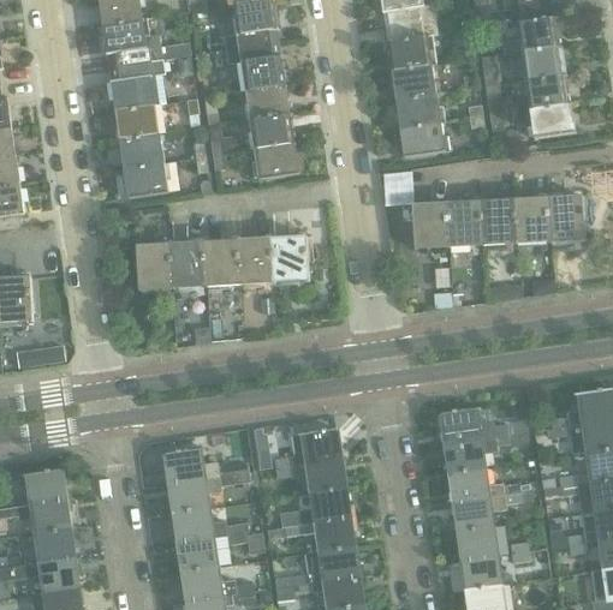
[(143,18),(140,0),(100,0),(103,24),(143,18)]
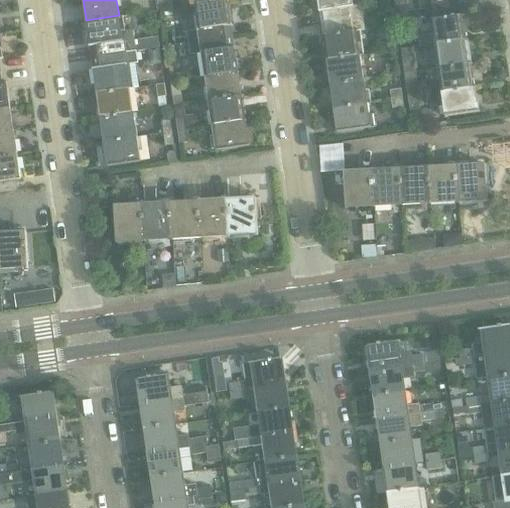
[(220,0),(194,4),(197,27),(186,29),(188,41),(225,36),(223,24),(231,23),(227,0),(220,0)]
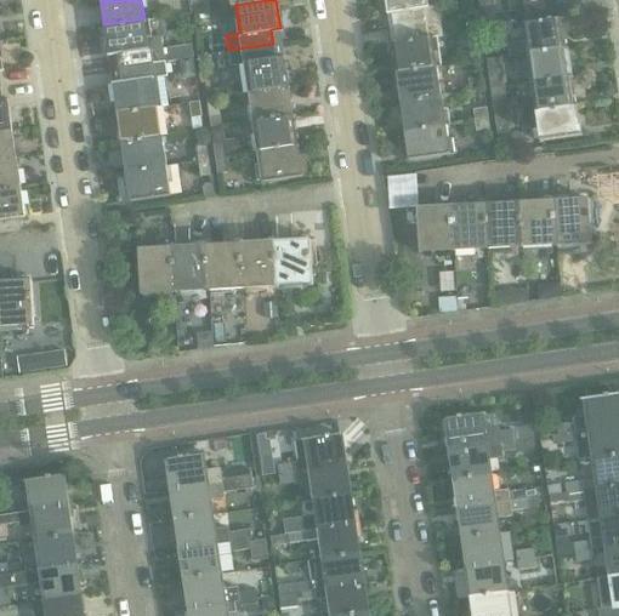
[(391,11),(393,27),(439,20),(437,4),(427,4),(427,0),(384,0),(386,11),(391,11)]
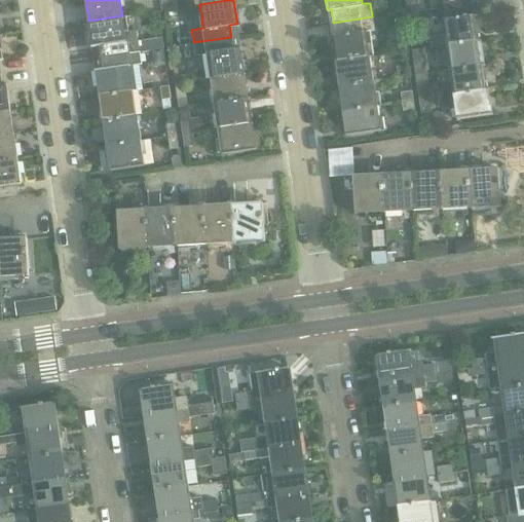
[(471,1),(435,7),(437,20),(441,19),(443,32),(428,34),(431,44),(444,42),(444,44),(480,38),(476,13),(472,13),(471,1)]
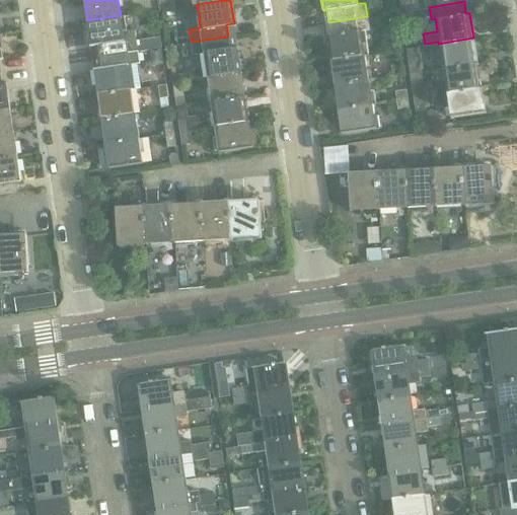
[(97,44),(99,56),(137,50),(135,38),(124,39),(121,15),(87,20),(90,44),(89,44),(89,45),(97,44)]
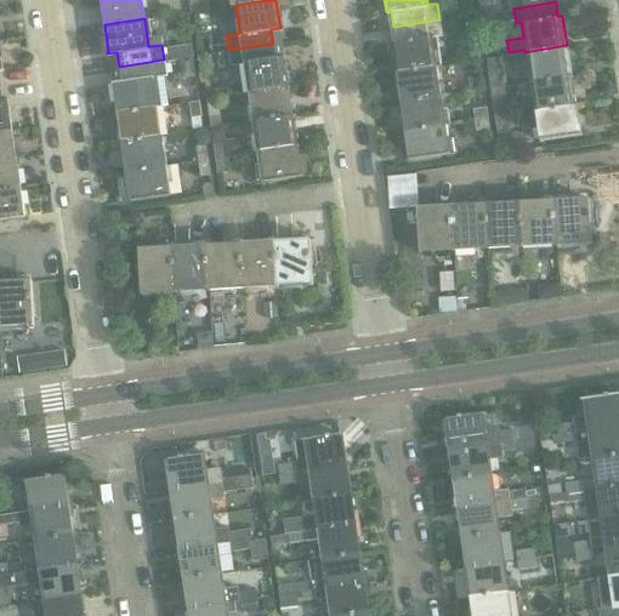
[(439,20),(393,27),(395,40),(390,40),(395,70),(437,64),(432,35),(442,34),(439,20)]
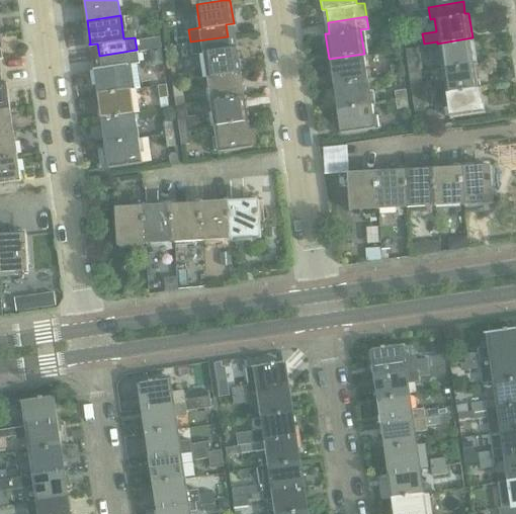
[(229,47),(228,36),(190,41),(191,53),(202,51),(206,77),(241,72),(237,46),(229,47)]
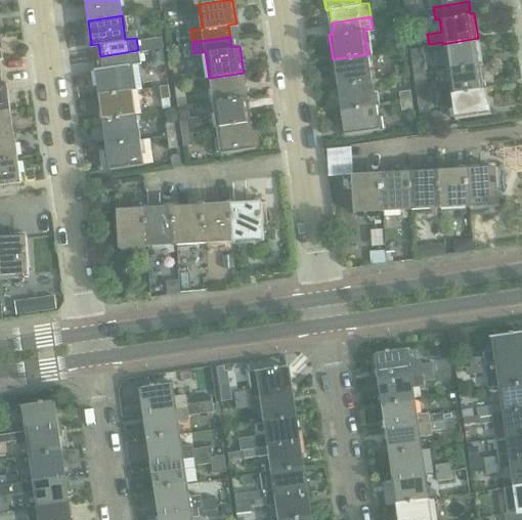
[(442,44),(446,69),(482,62),(478,38),(442,44)]
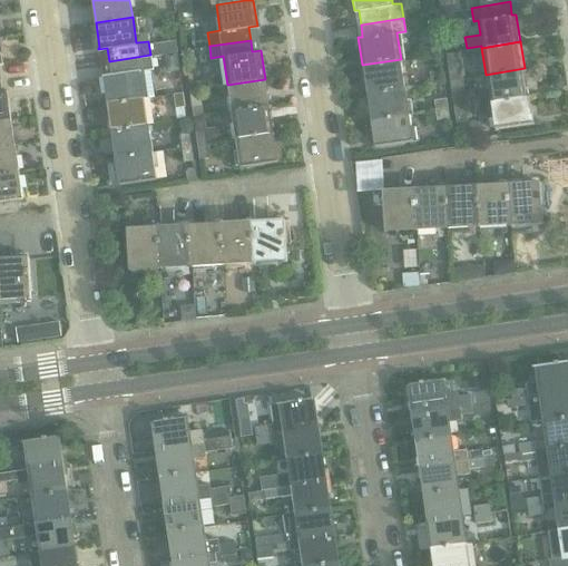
[(444,52),(449,80),(461,78),(457,51),(444,52)]
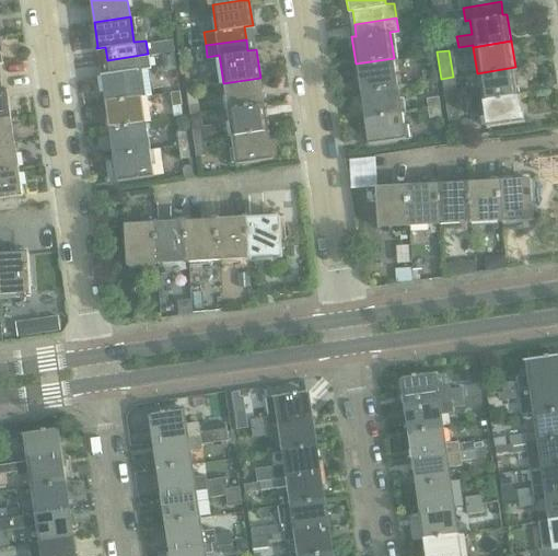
[(102,73),(105,101),(141,95),(141,93),(151,91),(148,66),(149,66),(148,54),(107,60),(108,71),(101,72),(101,74),(102,73)]
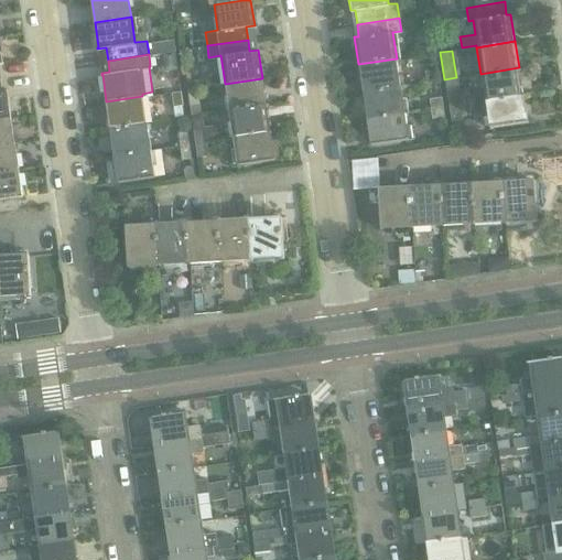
[(400,85),(397,58),(358,64),(361,90),(400,85)]
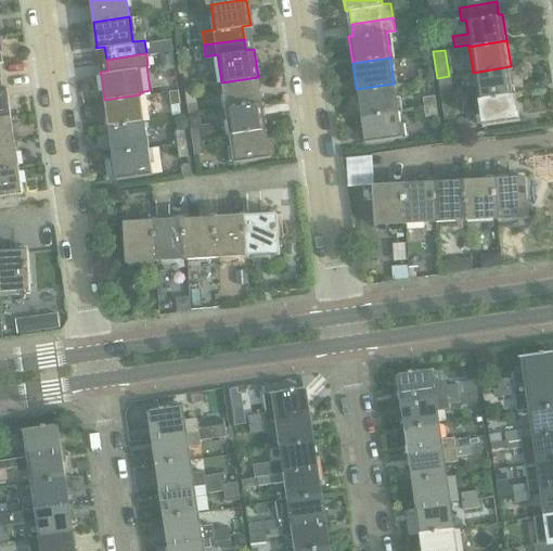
[(514,92),(511,66),(473,73),(476,98),(514,92)]
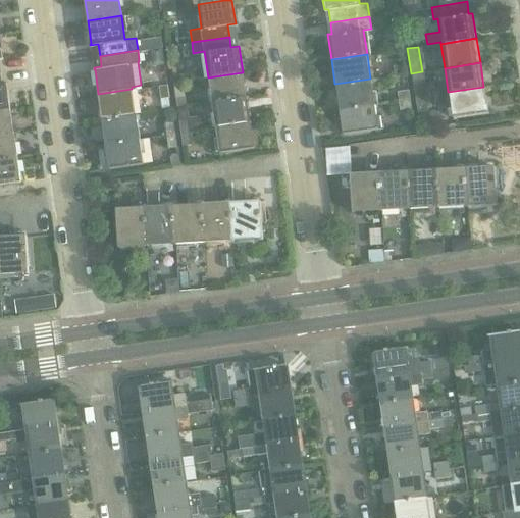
[(394,65),(395,74),(407,73),(406,63),(394,65)]
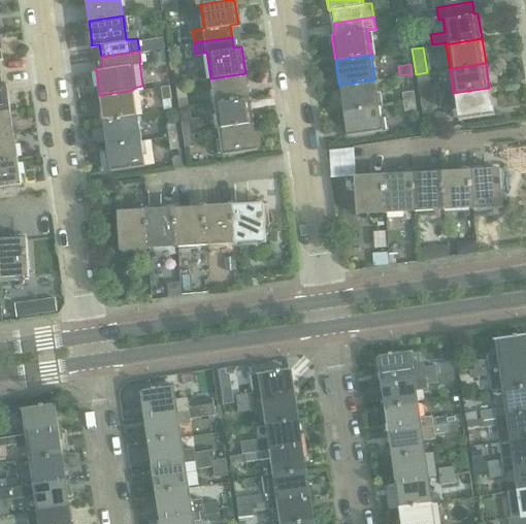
[(431,97),(427,72),(416,74),(420,98),(431,97)]
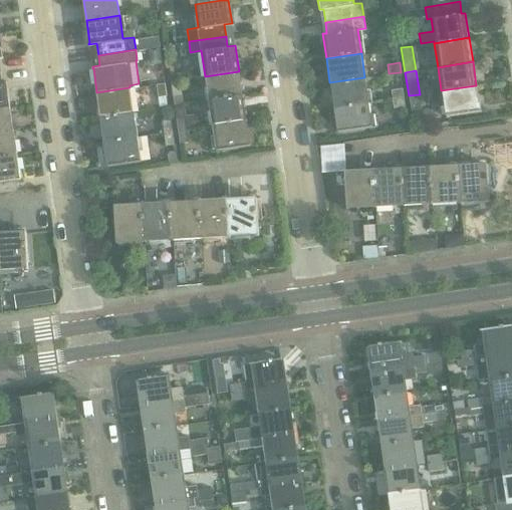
[(239,71),(205,76),(209,100),(242,95),(239,71)]
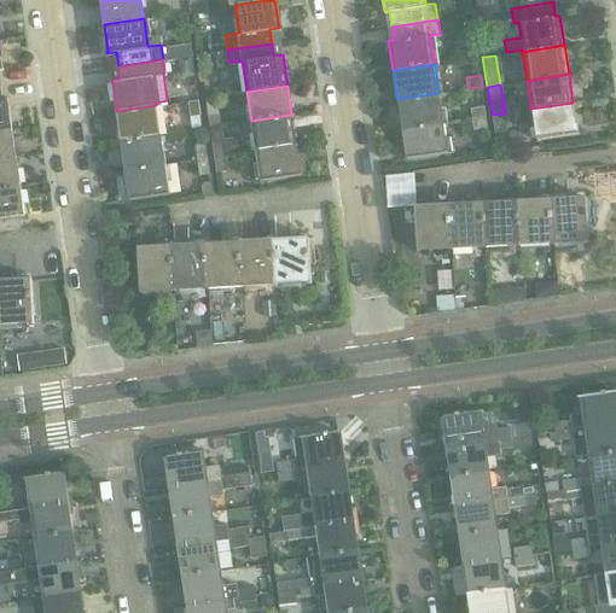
[(1,98),(0,92),(0,128),(10,127),(6,99),(7,99),(6,97),(1,98)]
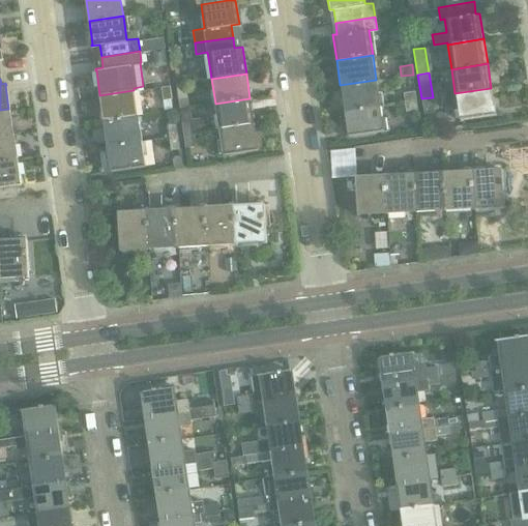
[(340,85),(344,110),(380,105),(376,80),(340,85)]
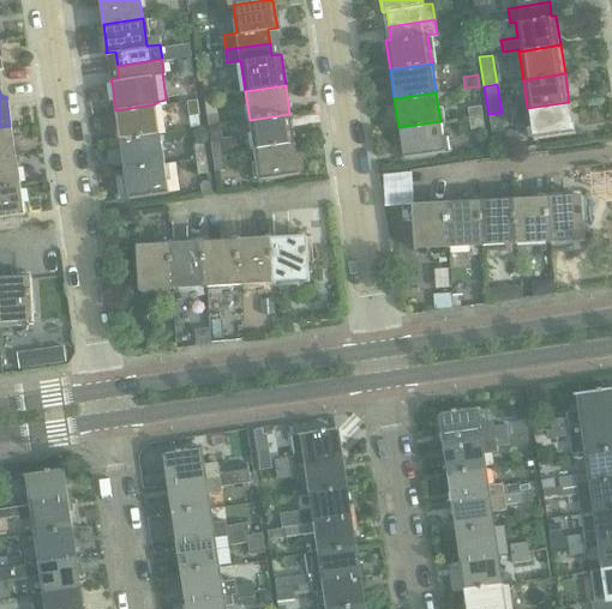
[(203,97),(205,112),(216,109),(214,96),(203,97)]
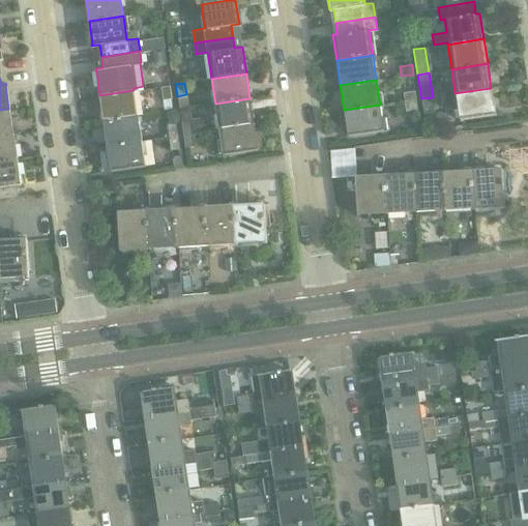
[(159,86),(162,98),(171,97),(169,85),(159,86)]
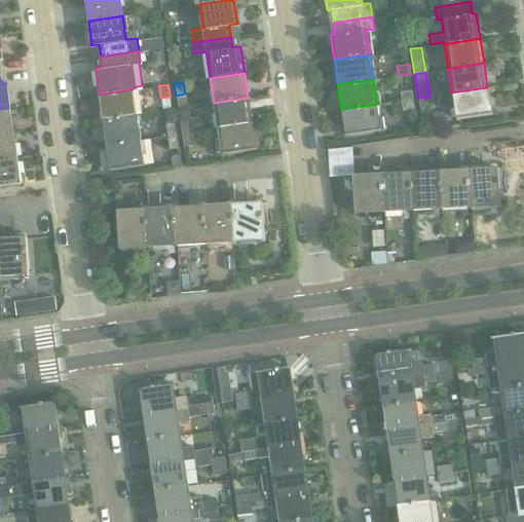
[(487,87),(451,92),(455,117),(491,112),(487,87)]
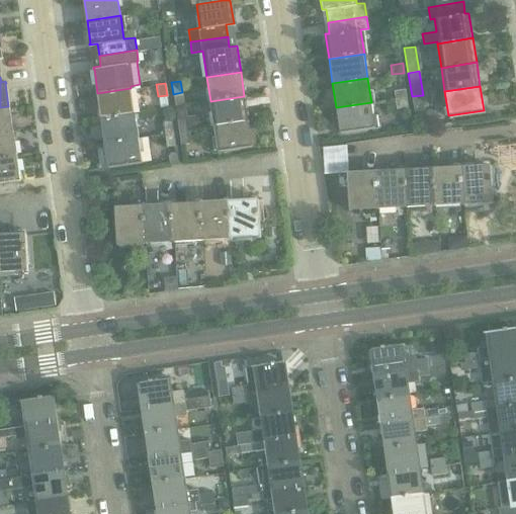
[(394,89),(396,98),(407,96),(405,87),(394,89)]
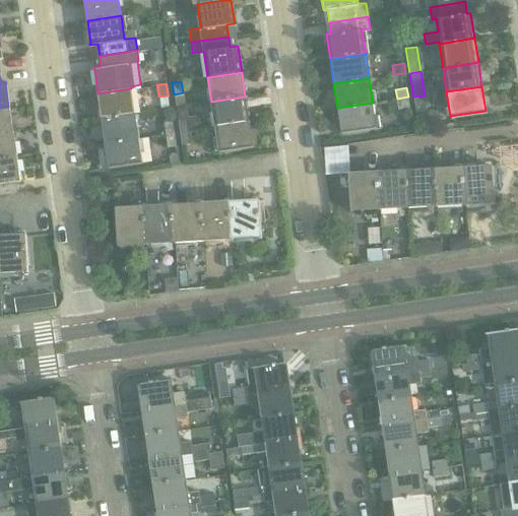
[(98,93),(102,118),(135,113),(131,88),(98,93)]
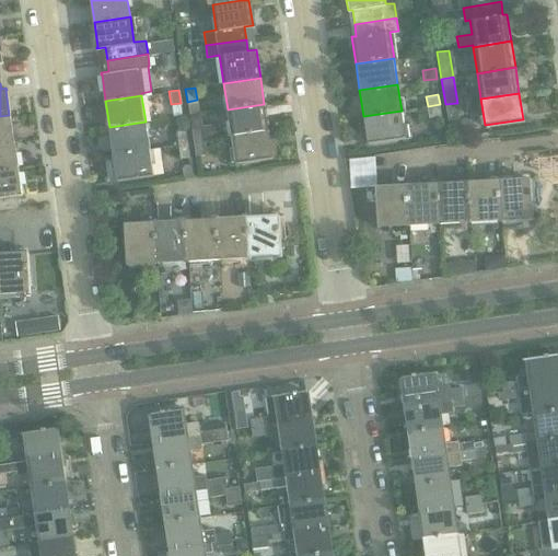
[(457,103),(445,104),(450,124),(461,122),(457,103)]
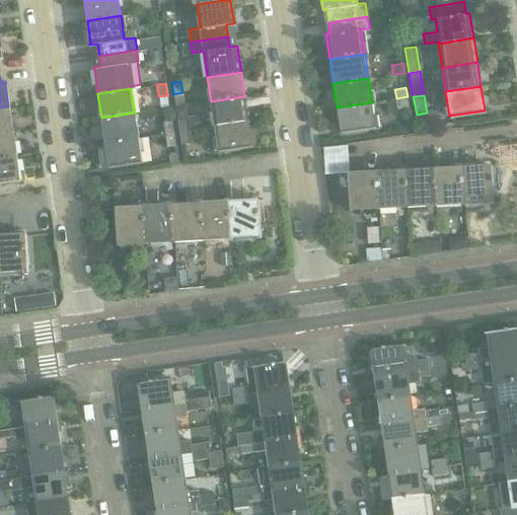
[(244,96),(211,101),(214,126),(248,121),(244,96)]
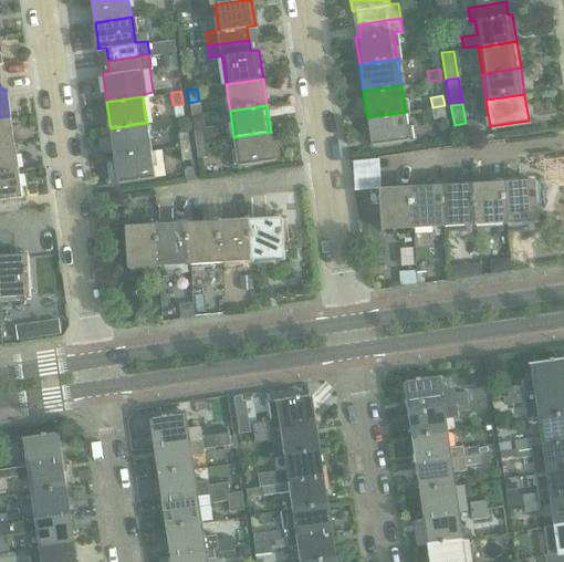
[(445,105),(432,107),(434,116),(446,115),(445,105)]
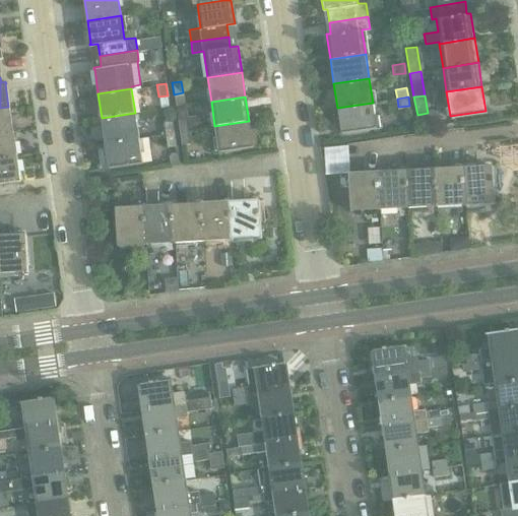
[(373,103),(337,108),(340,132),(376,127),(373,103)]
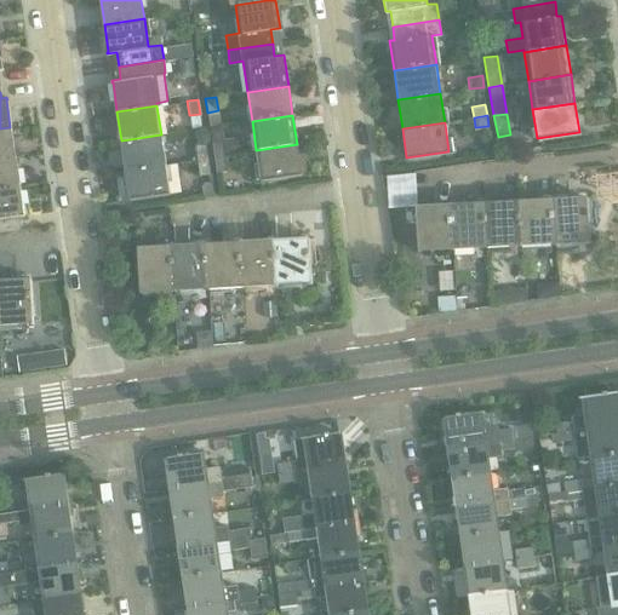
[(10,127),(0,128),(0,159),(15,156),(10,127)]
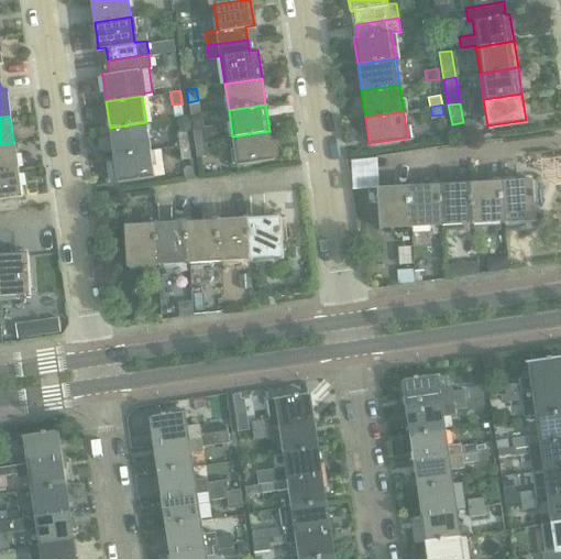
[(110,128),(113,154),(150,149),(146,122),(110,128)]
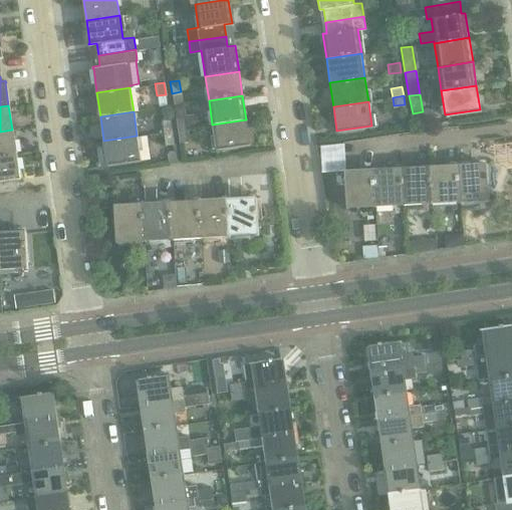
[(176,116),(178,130),(188,129),(186,115),(176,116)]
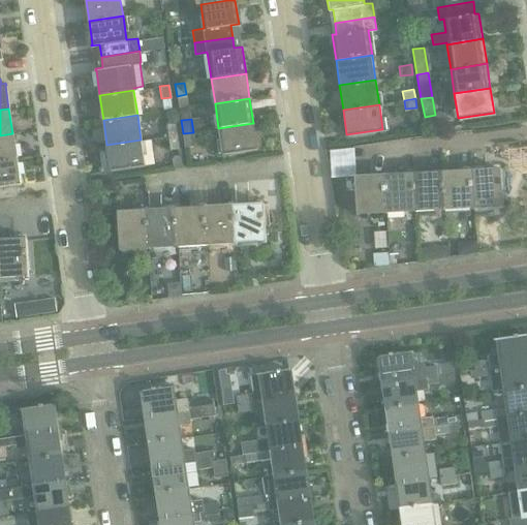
[(166,122),(168,135),(177,134),(175,121),(166,122)]
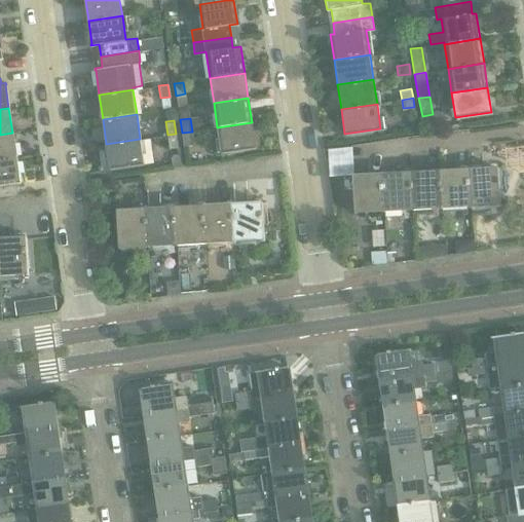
[(252,122),(217,127),(221,152),(255,147),(252,122)]
